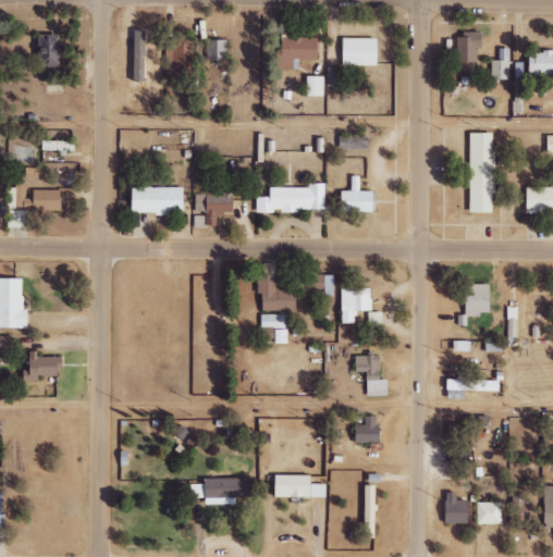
[(151,83),(151,32),(138,32),(138,83),(151,83)]
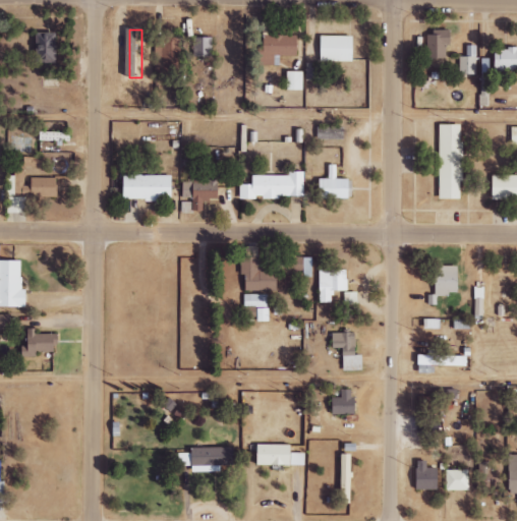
[(426,35),(427,59),(449,58),(449,30),(436,31),(436,35),(426,35)]
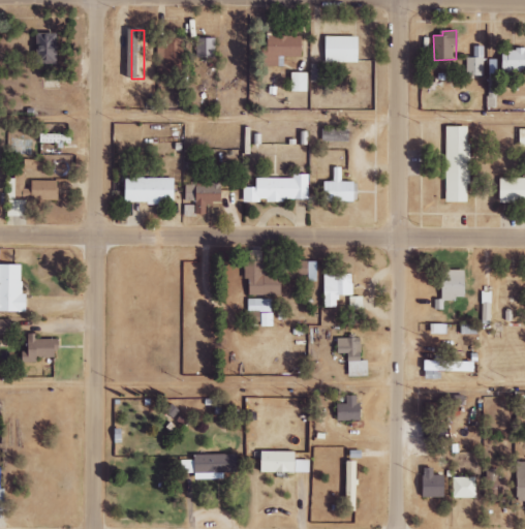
[(39,35),(40,63),(63,62),(62,34),(39,35)]
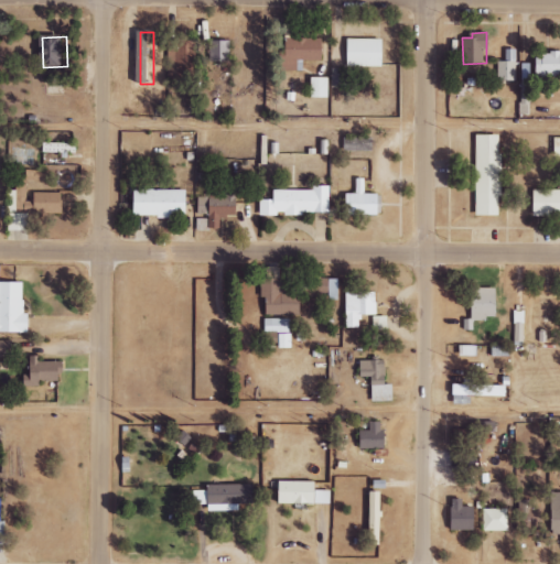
[(173,79),(198,80),(200,40),(174,39),(173,79)]
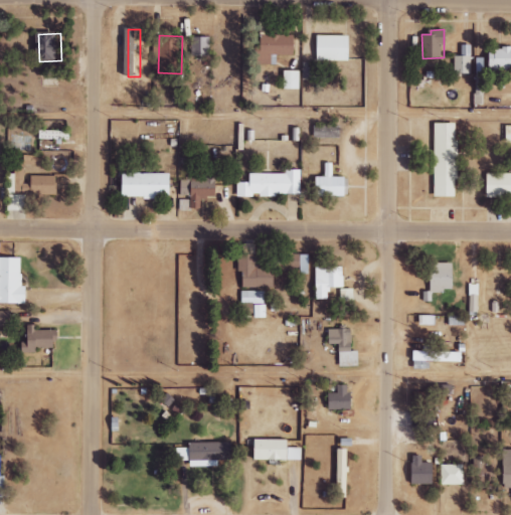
[(294,35),(259,35),(258,64),(276,64),(276,56),(293,56),(294,35)]
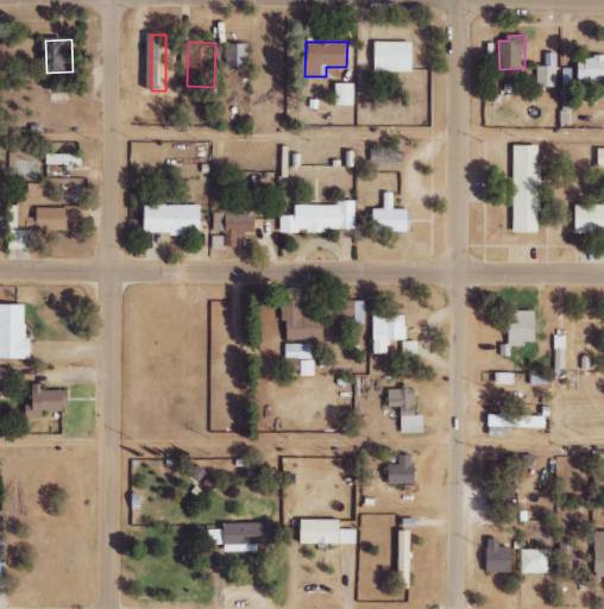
[(411,42),(373,42),(373,71),(411,73),(411,42)]
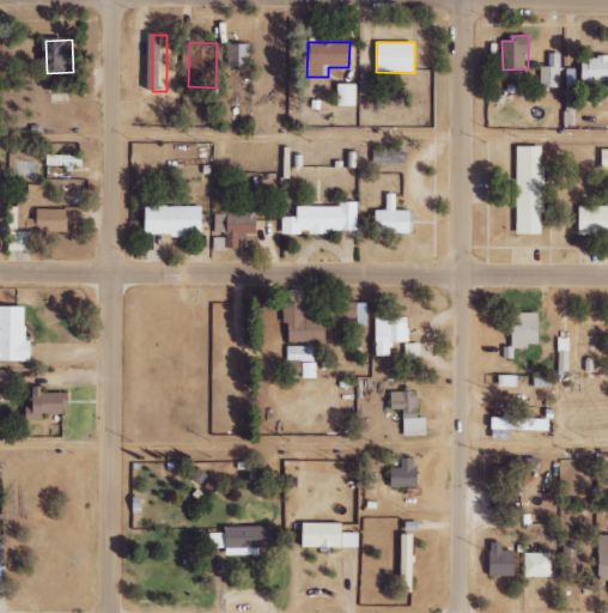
[(232,67),(255,67),(254,44),(232,44),(232,67)]
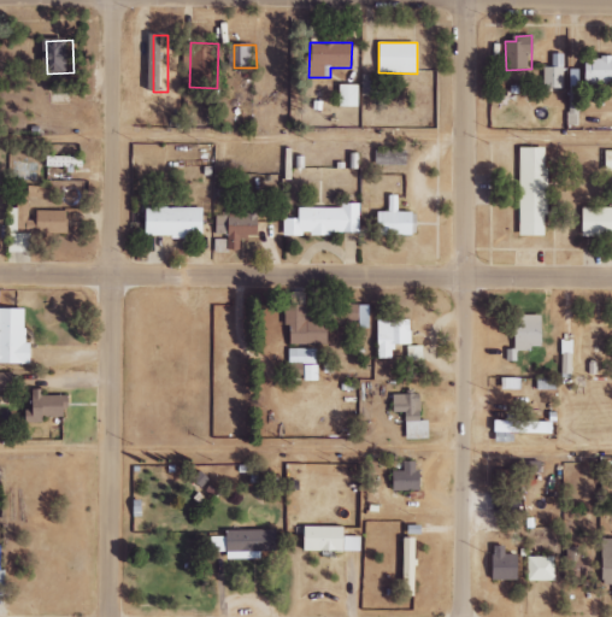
[(565,88),(565,53),(554,54),(555,68),(546,68),(546,88),(565,88)]
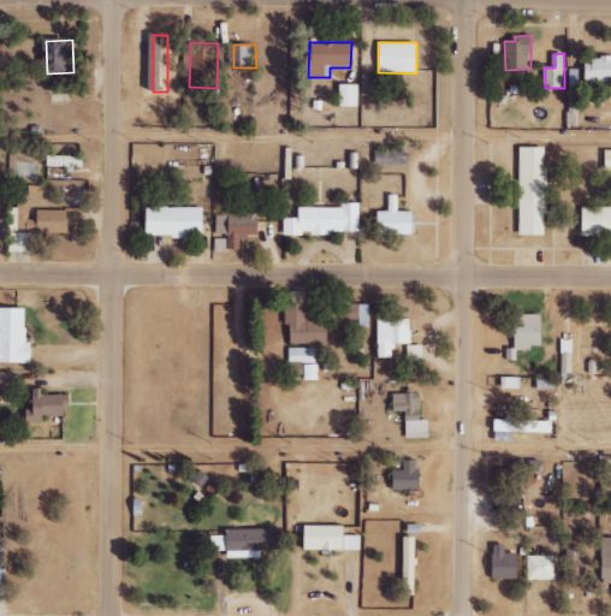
[(582,58),(582,82),(610,82),(610,58),(582,58)]
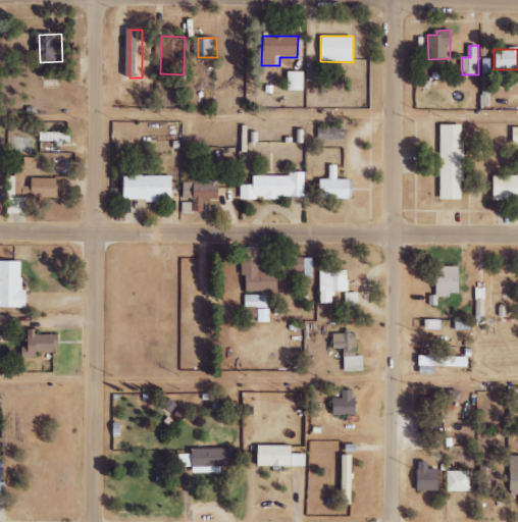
[(302,71),(287,71),(287,90),(303,90),(302,71)]
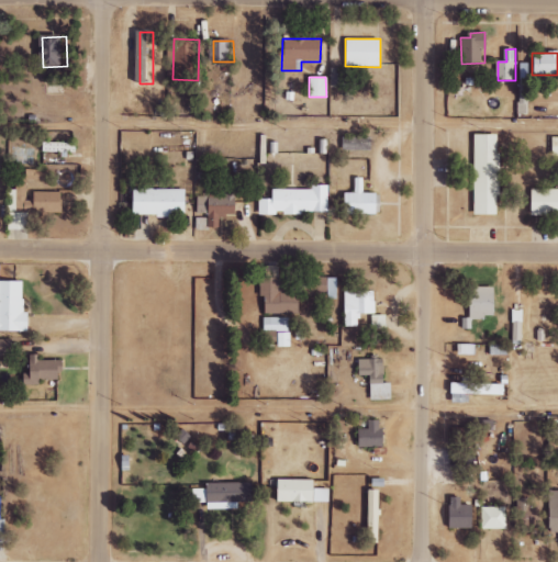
[(260,163),(267,164),(267,152),(270,152),(270,135),(260,135),(260,163)]
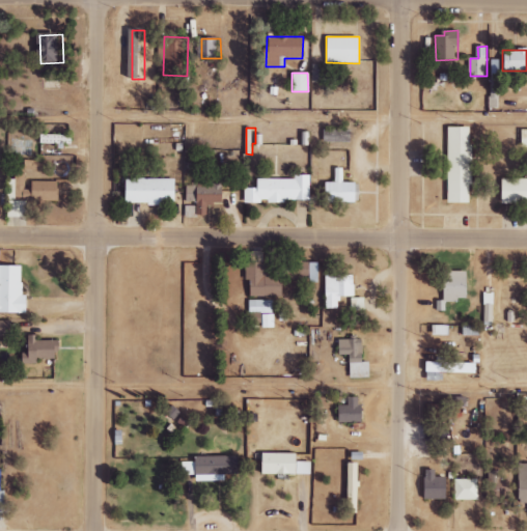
[(447,203),(470,203),(471,128),(448,128),(447,203)]
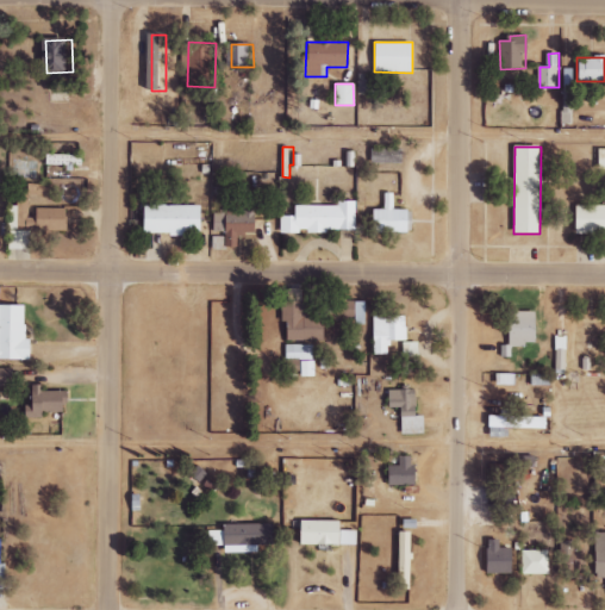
[(372,163),(403,163),(403,148),(372,148),(372,163)]
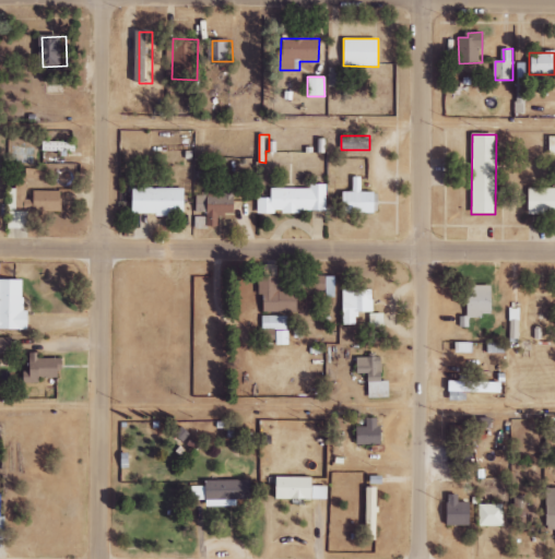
[(327,153),(327,139),(318,139),(318,153),(327,153)]
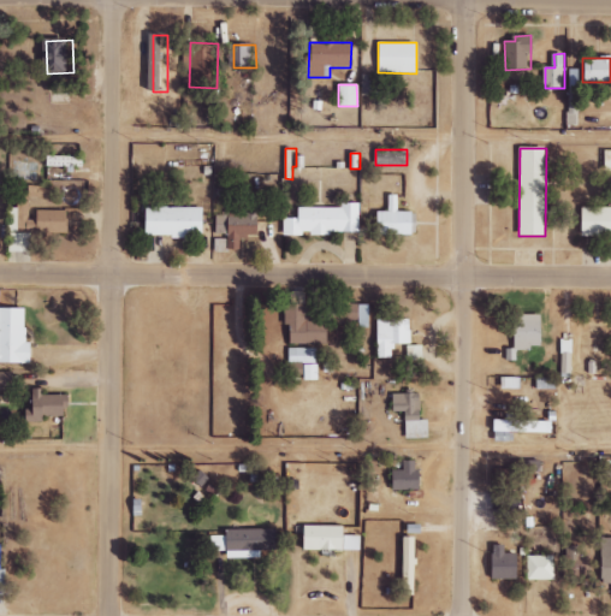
[(53,167),(89,169),(89,158),(53,155),(53,167)]
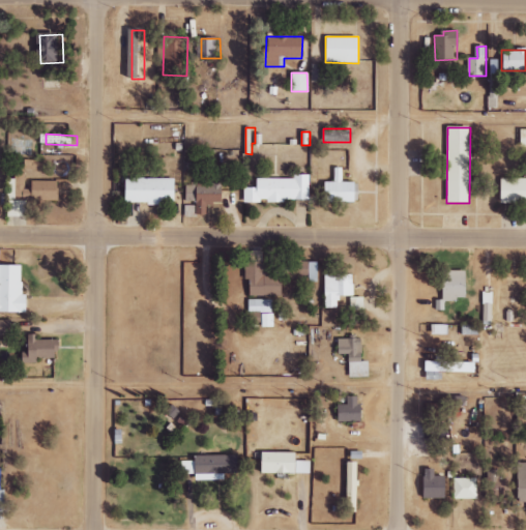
[(13,153),(33,153),(33,140),(13,139),(13,153)]
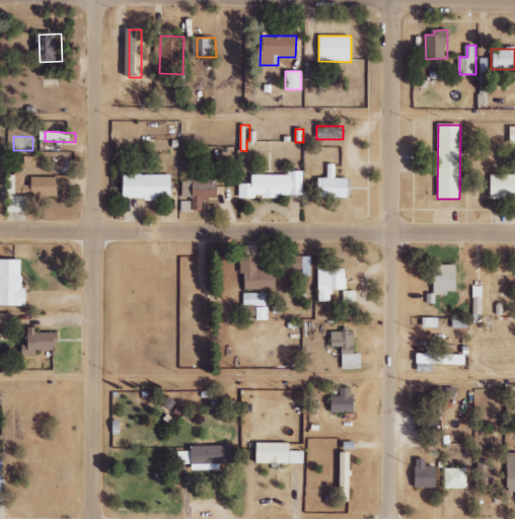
[(29,158),(29,165),(47,166),(47,159),(29,158)]
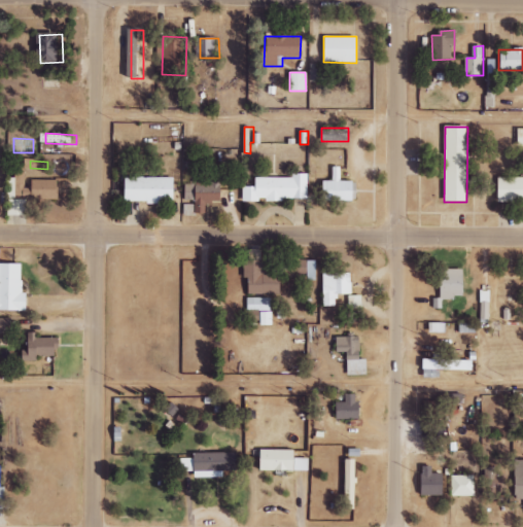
[(341,181),(340,167),(333,167),(333,181),(320,181),(320,201),(355,201),(355,181),(341,181)]
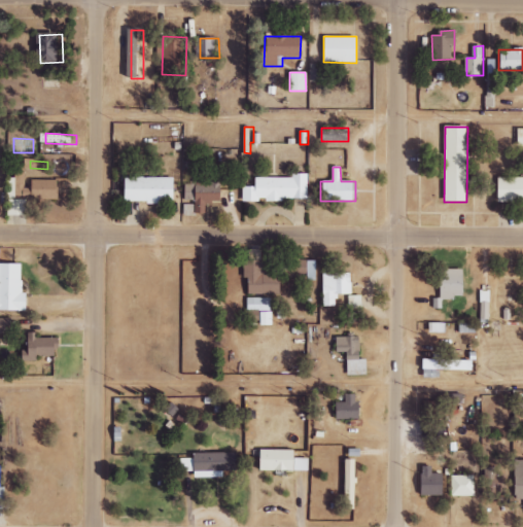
[(308,201),(308,173),(292,173),(292,178),(254,177),(254,186),(243,186),(242,200),(308,201)]
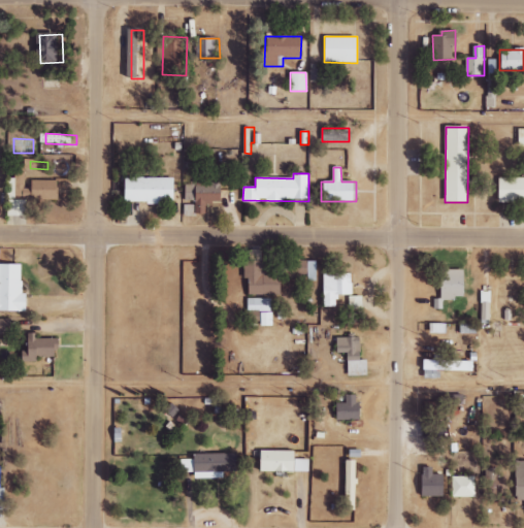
[(173,202),(173,177),(123,177),(123,203),(173,202)]
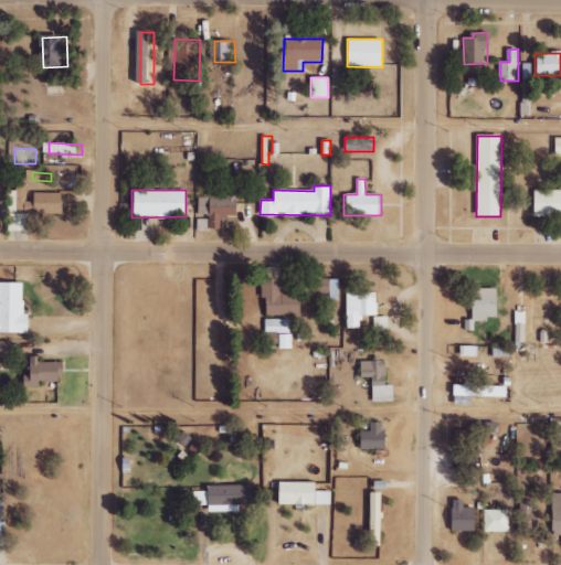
[(560,190),(535,190),(535,216),(560,216),(560,190)]
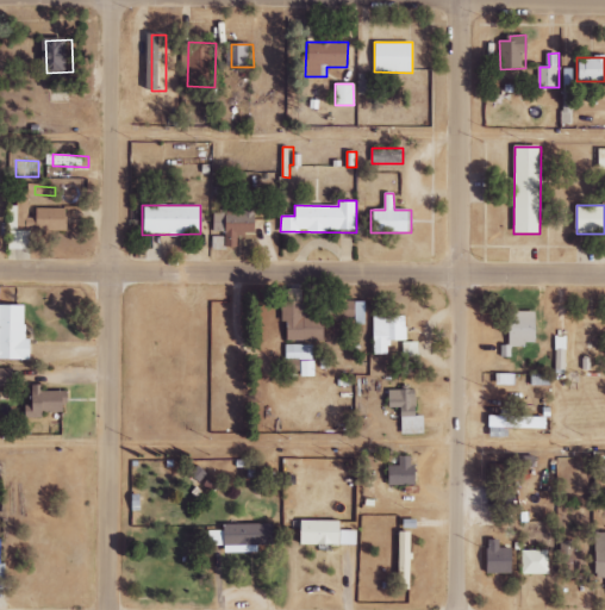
[(24,206),(14,206),(13,230),(24,230),(24,206)]
